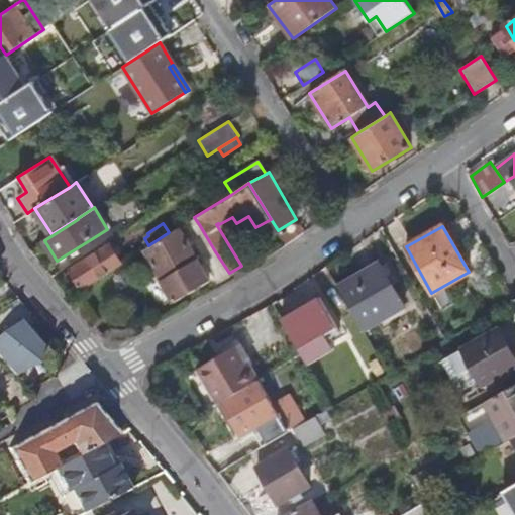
[(143,249),(162,279),(175,300),(211,278),(179,227),(148,245),(143,249)]
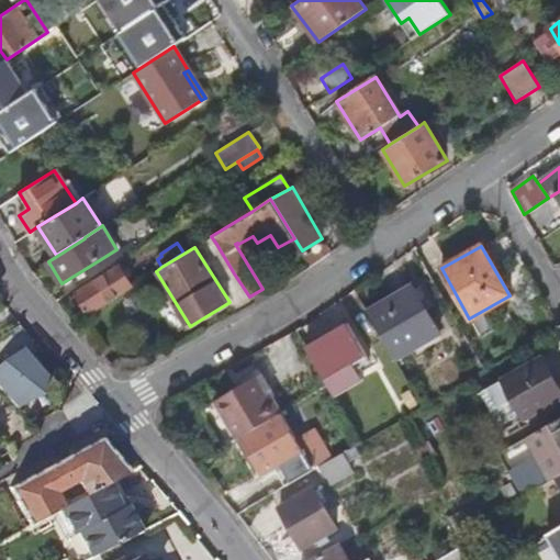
[(132,287),(119,266),(77,291),(89,312),(132,287)]
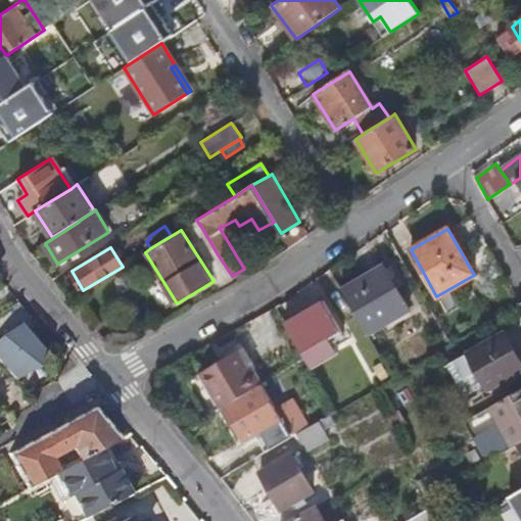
[(342,290),(368,335),(409,311),(384,266),(342,290)]
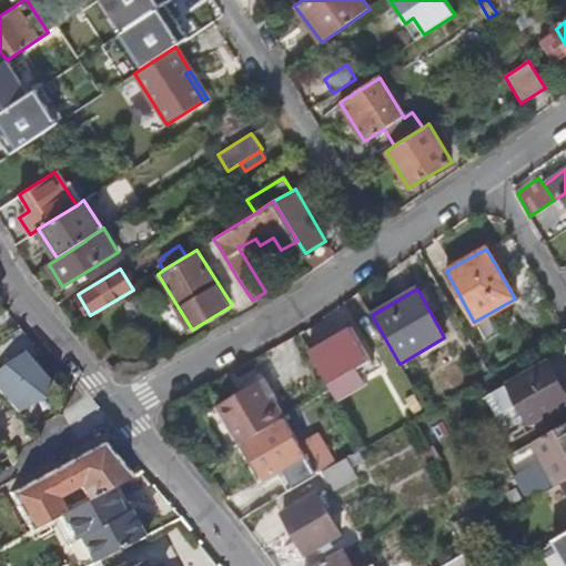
[(122,306),(133,319),(144,309),(133,296),(122,306)]
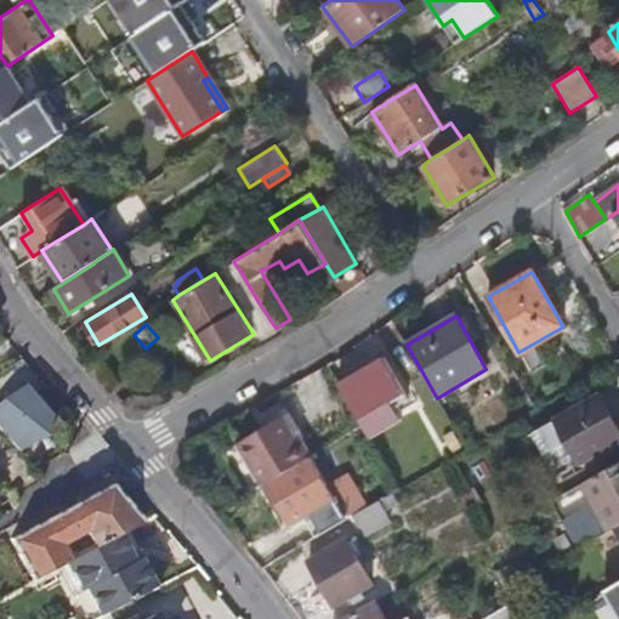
[(373,334),(329,359),(339,376),(382,351),(373,334)]
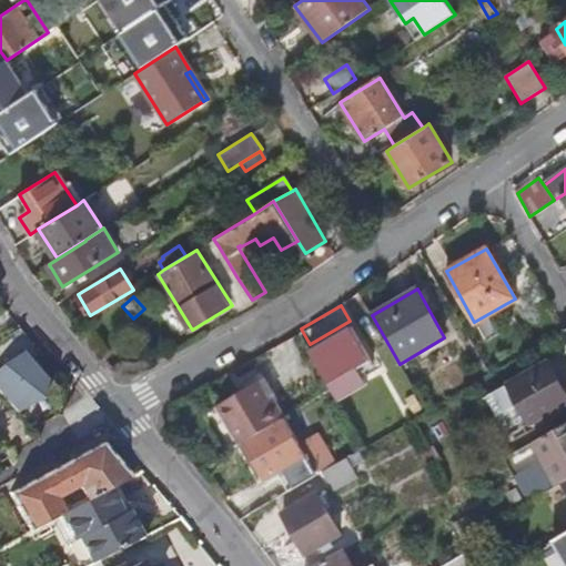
[(351,327),(309,351),(336,400),(349,393),(366,383),(362,374),(369,371),(364,364),(370,361),(351,327)]
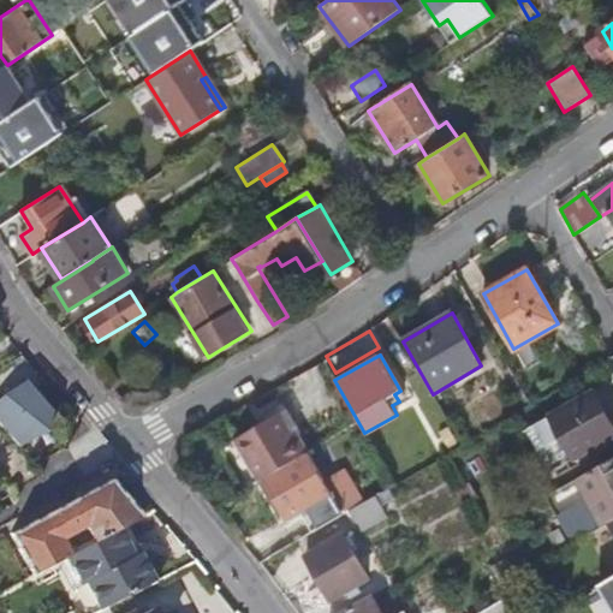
[(0,417),(23,444),(60,410),(25,370),(0,392),(0,417)]
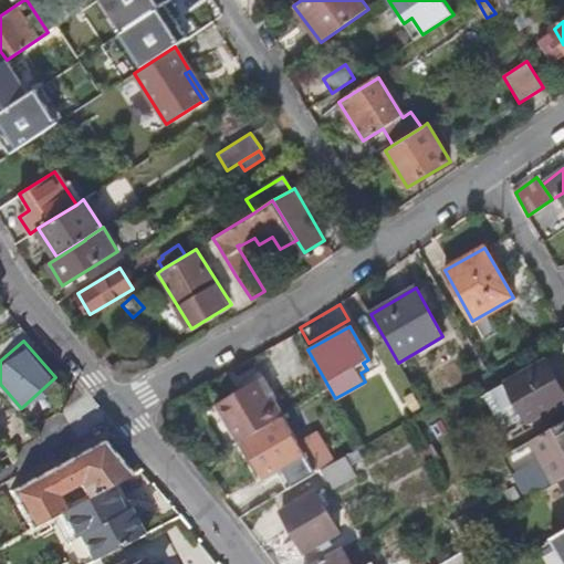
[(482,394),(504,434),(563,399),(563,396),(544,361),(482,394)]
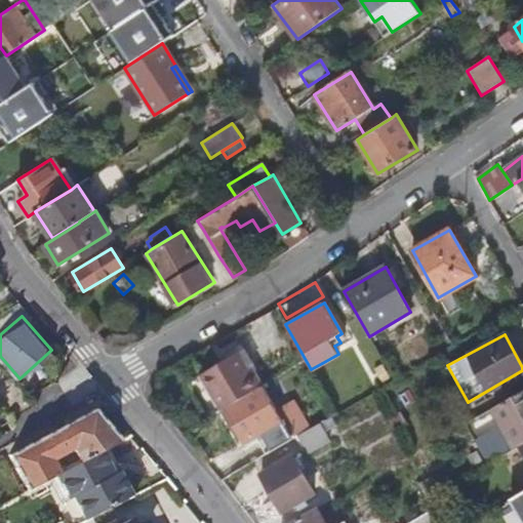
[(240,344),(235,347),(238,353),(250,373),(253,371),(255,370),(240,344)]
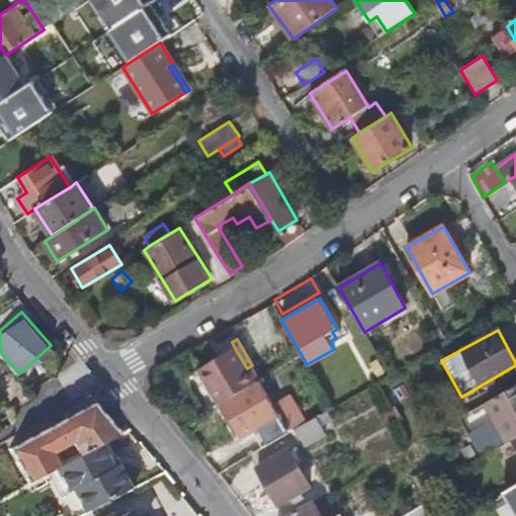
[(215,400),(218,405),(220,404),(258,381),(258,380),(250,366),(247,368),(235,348),(197,369),(215,400)]
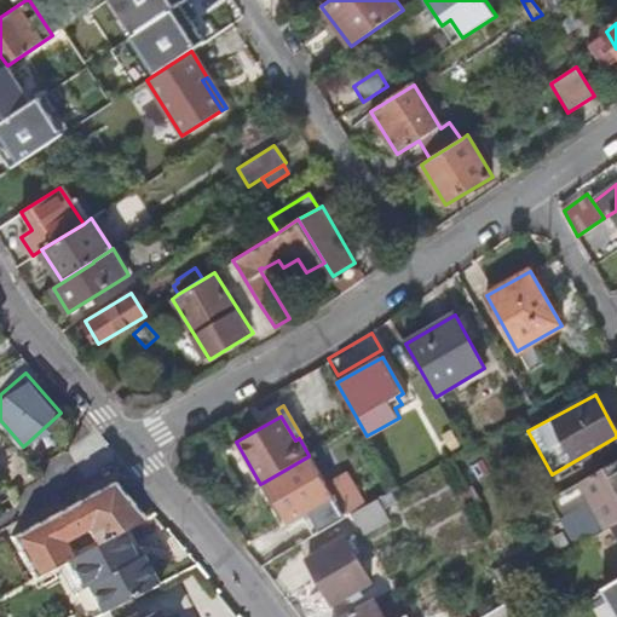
[(246,484),(257,478),(236,442),(225,449),(246,484)]
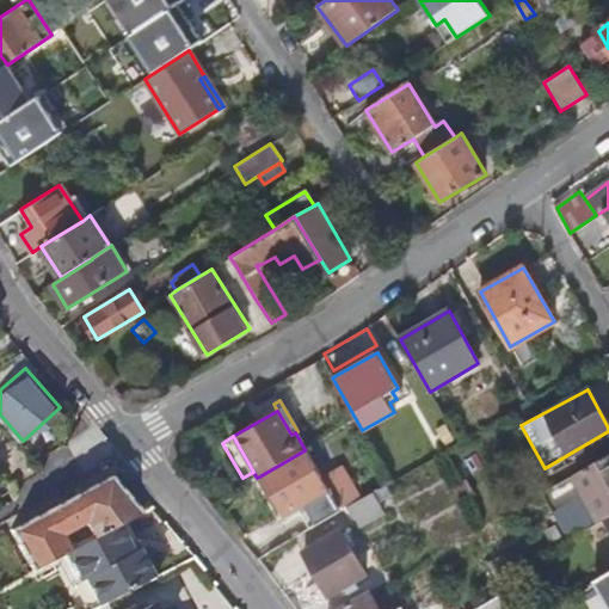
[(327,490),(305,450),(259,477),(282,515),(296,505),(309,527),(339,510),(327,490)]
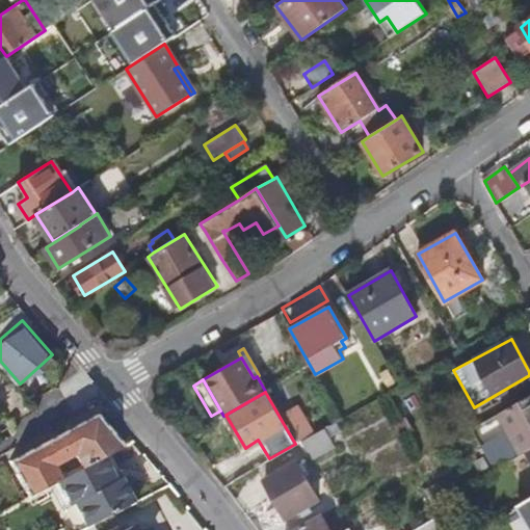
[(529,395),(498,414),(508,431),(519,426),(529,446),(529,395)]
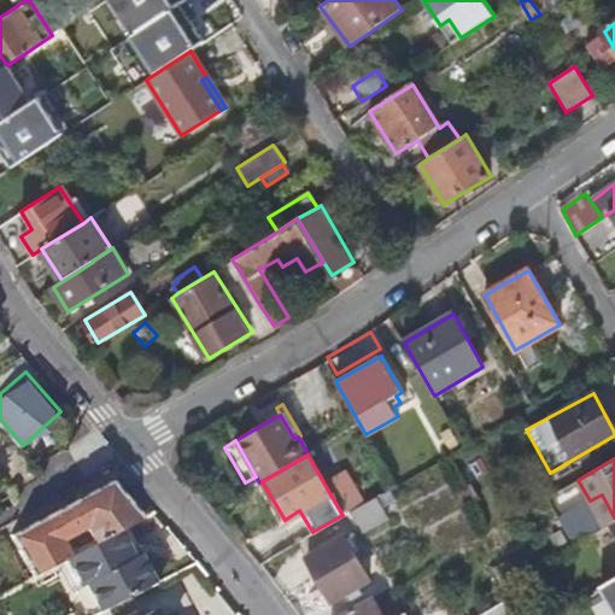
[(68,556),(58,539),(85,525),(93,542),(105,536),(117,529),(123,526),(141,516),(110,481),(9,536),(30,575),(63,558),(68,556)]
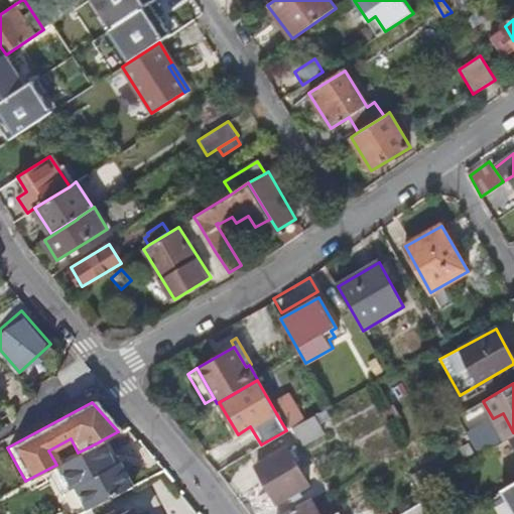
[(318,412),(312,402),(282,420),(291,427),(293,426),(318,412)]
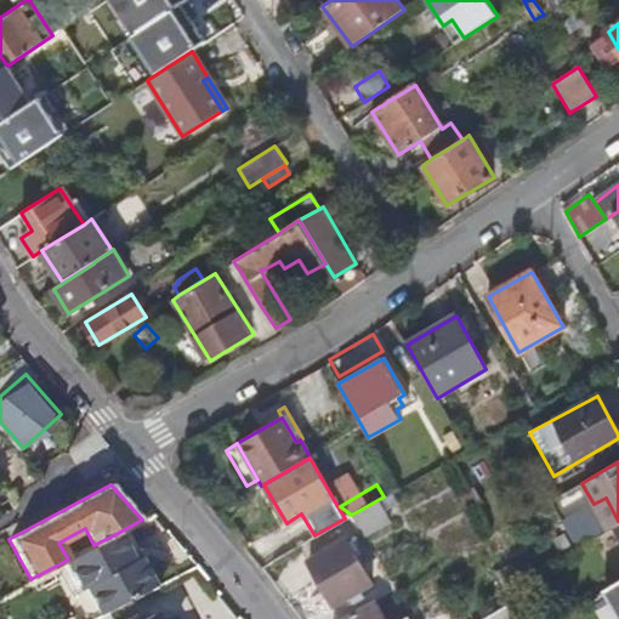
[(393,515),(384,497),(353,514),(364,532),(393,515)]
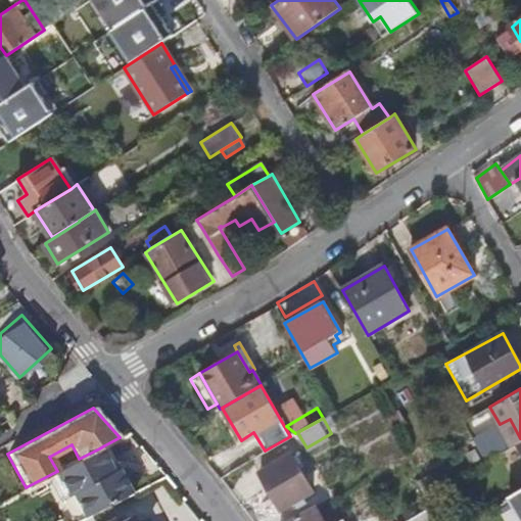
[(99,448),(111,472),(116,470),(104,445),(99,448)]
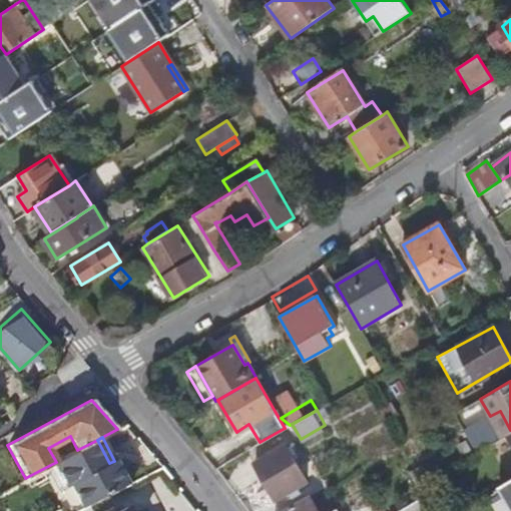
[(56,462),(52,464),(64,487),(69,485),(80,508),(127,483),(114,461),(109,463),(97,440),(87,445),(77,450),(56,462)]
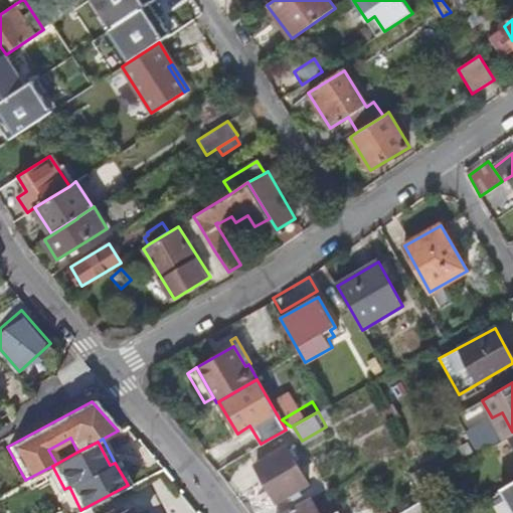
[(255,464),(277,501),(308,483),(286,447),(255,464)]
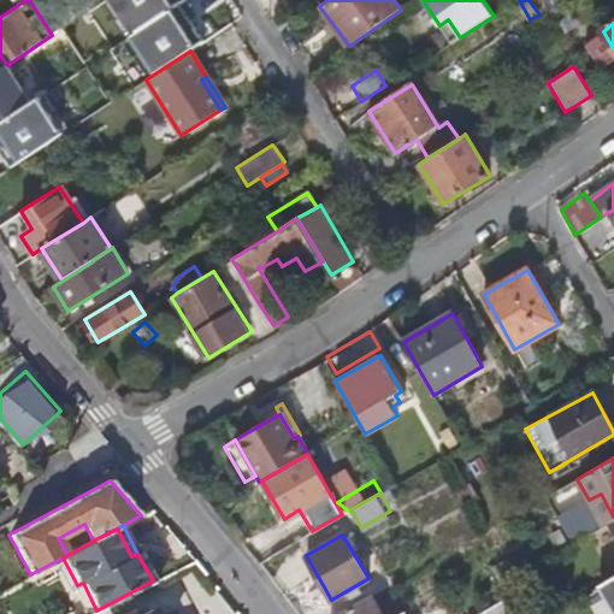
[(613,576),(598,585),(613,610),(613,576)]
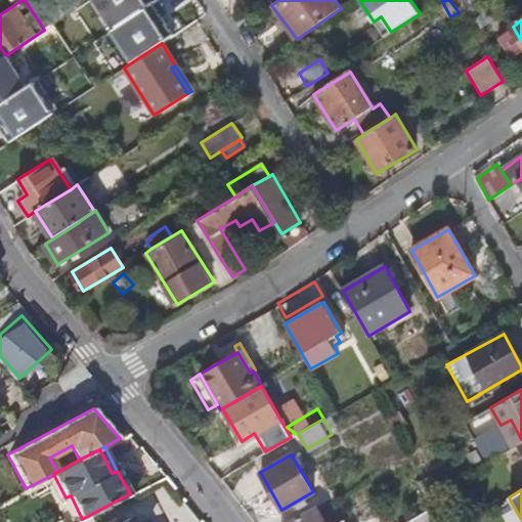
[(324,521),(315,506),(287,521),(324,521)]
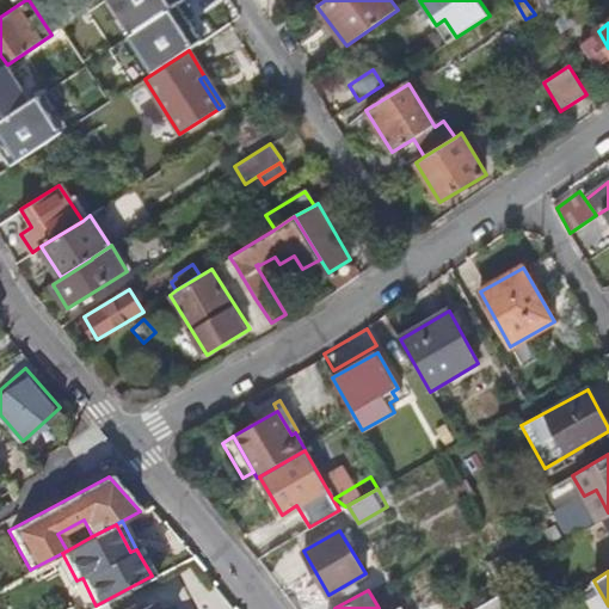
[(510,608),(503,595),(479,608),(510,608)]
